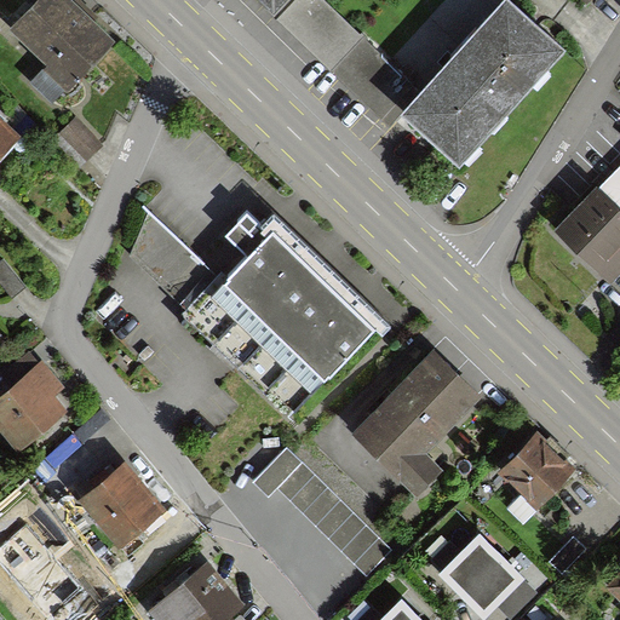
[(0,0),(0,10),(15,24),(38,0),(0,0)]
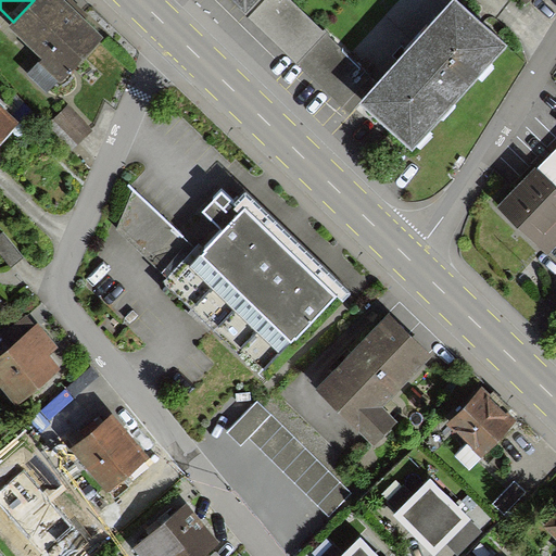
[(103,37),(63,0),(34,0),(13,22),(9,27),(43,60),(40,63),(61,83),(103,37)]
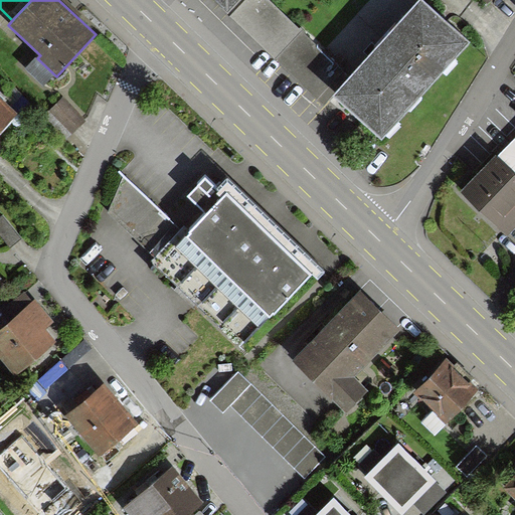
[(213,0),(222,8),(229,0),(213,0)]
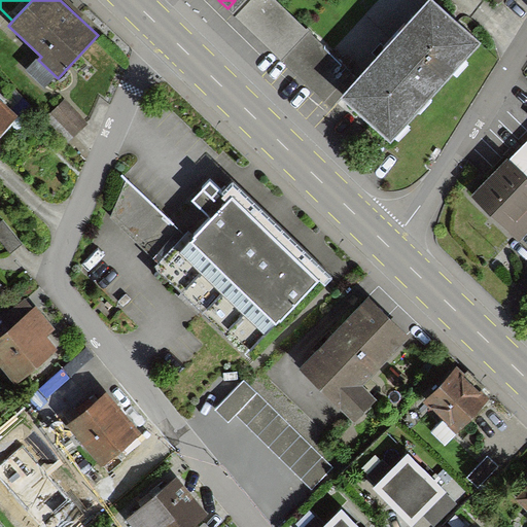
[(327,105),(351,79),(269,0),(235,0),(227,8),(327,105)]
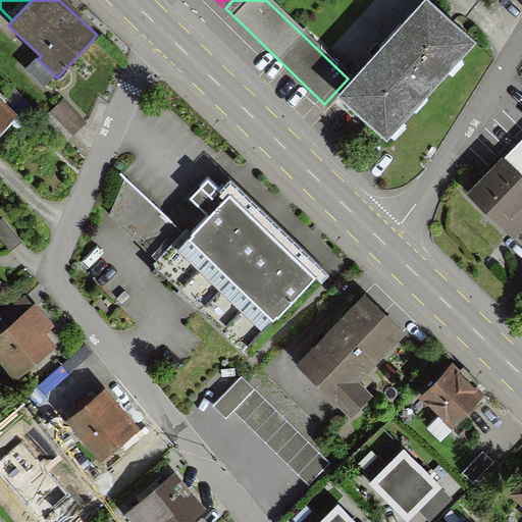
[(380,139),(470,42),(423,0),(421,0),(333,96),(380,139)]
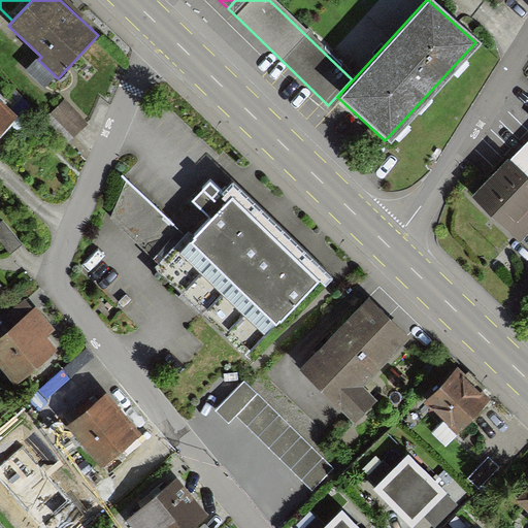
[(0,136),(20,117),(0,97),(0,136)]
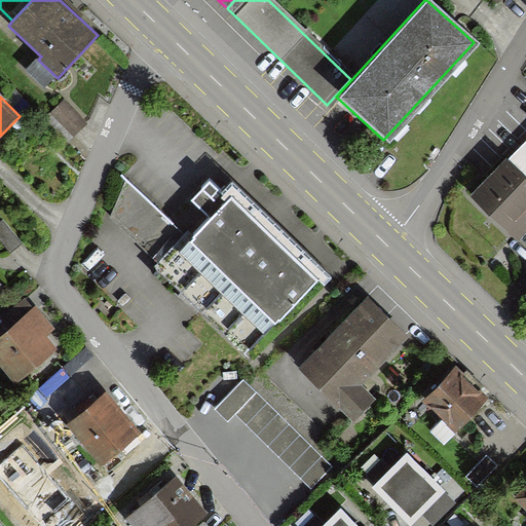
[(50,114),(72,136),(85,123),(64,102),(50,114)]
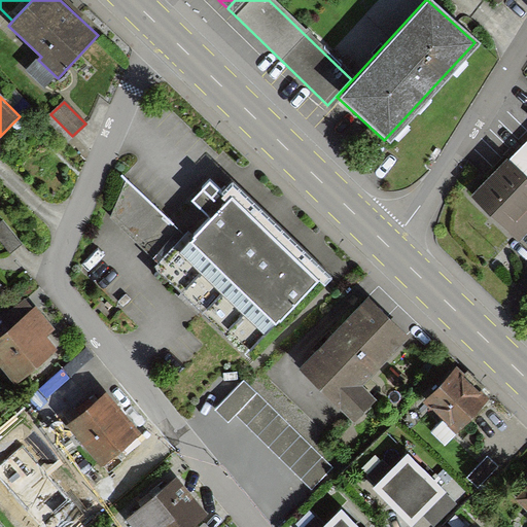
[(526,147),(478,203),(518,238),(526,227),(526,147)]
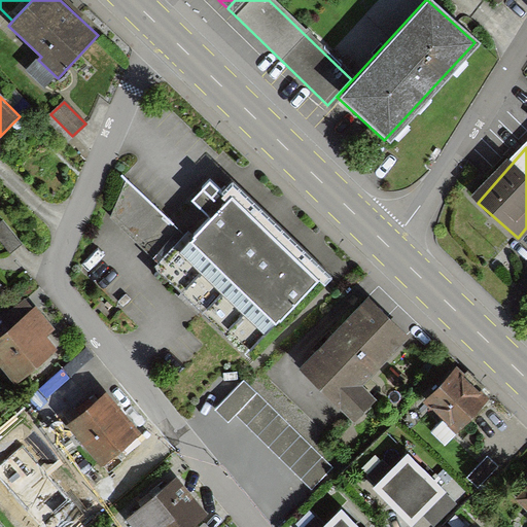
[(127,180),(111,218),(159,264),(184,236),(127,180)]
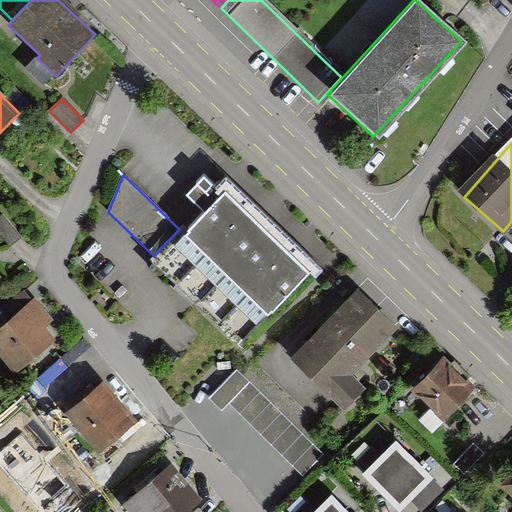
[(260,209),(227,178),(217,188),(204,175),(186,193),(207,214),(189,231),(183,225),(179,229),(154,256),(152,259),(239,343),(267,313),(269,314),(310,272),(316,277),(323,270),(260,209)]
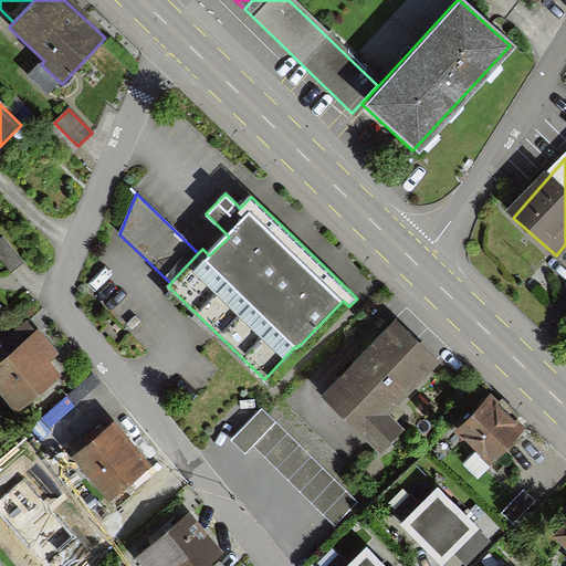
[(24,261),(3,236),(0,238),(0,258),(12,272),(24,261)]
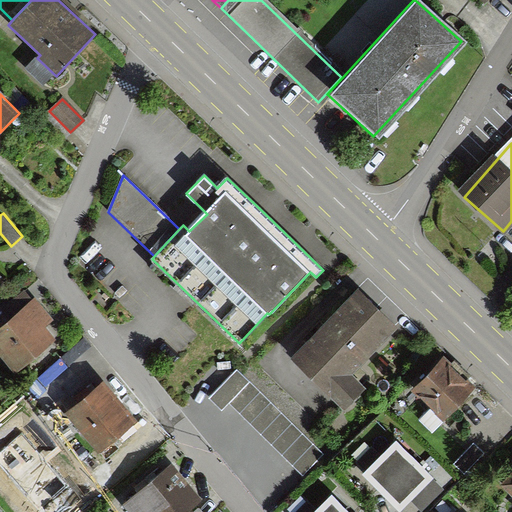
[(398,327),(358,289),(291,358),(344,409),(364,388),(351,376),(398,327)]
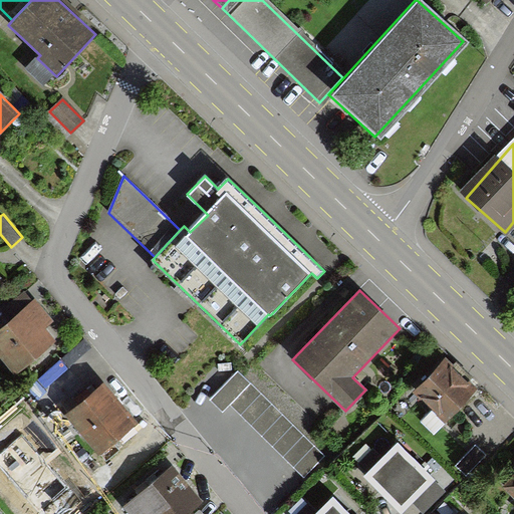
[(0,356),(16,375),(54,341),(43,328),(52,320),(35,300),(32,302),(25,294),(0,315),(0,356)]
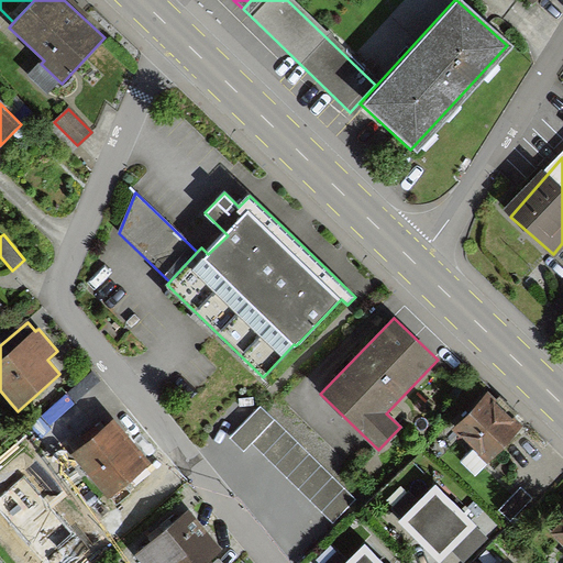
[(523,427),(488,393),(452,429),(487,464),(523,427)]
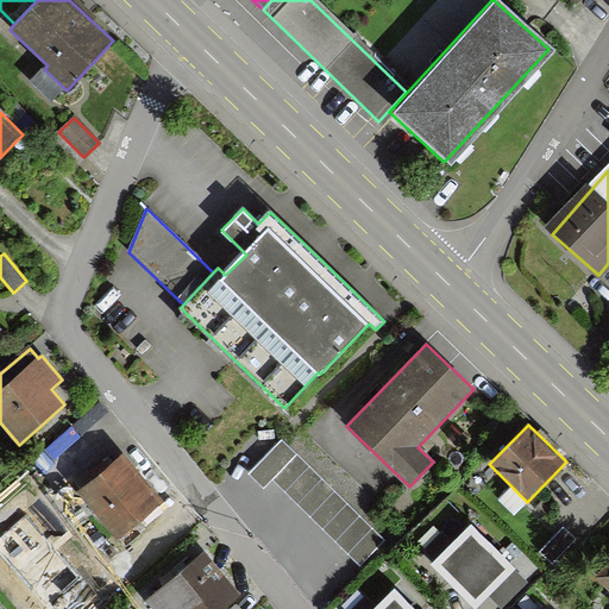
[(282,441),(249,475),(264,489),(272,482),(360,566),(385,540),(282,441)]
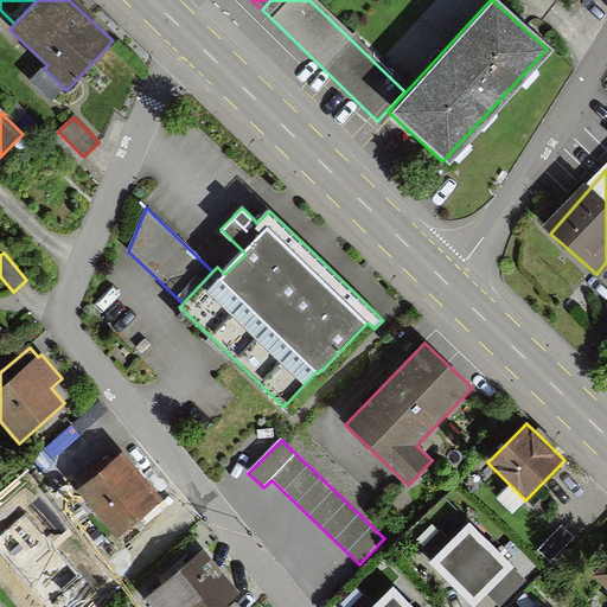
[(115,537),(161,498),(122,452),(76,490),(115,537)]
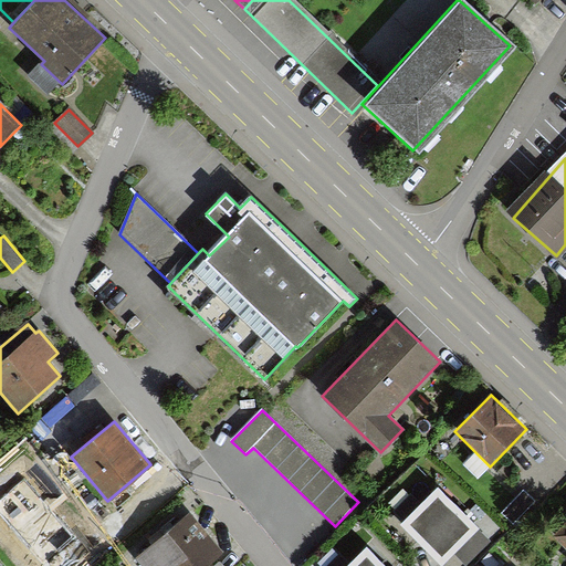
[(49,565),(85,533),(25,470),(0,493),(0,525),(8,534),(21,547),(38,565),(49,565)]
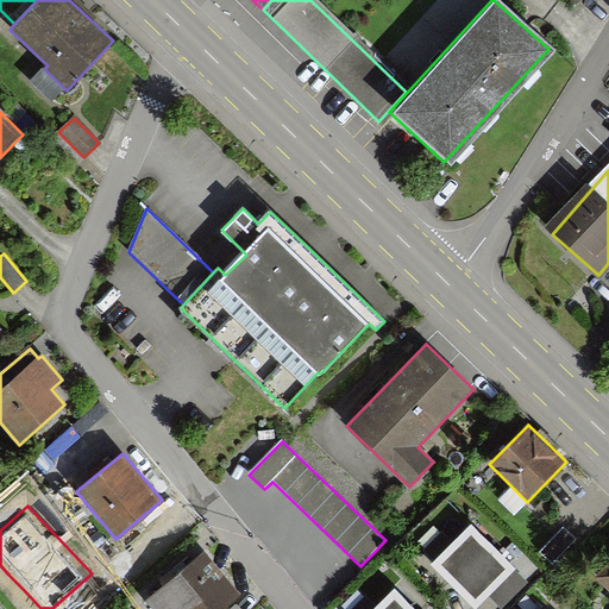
[(437,560),(432,565),(473,608),(488,594),(500,607),(526,582),(471,526),(451,545),(441,534),(426,550),(437,560)]
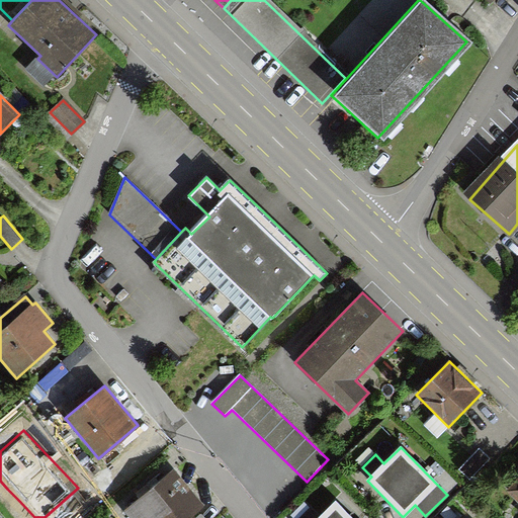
[(487,460),(477,451),(457,470),(466,481),(487,460)]
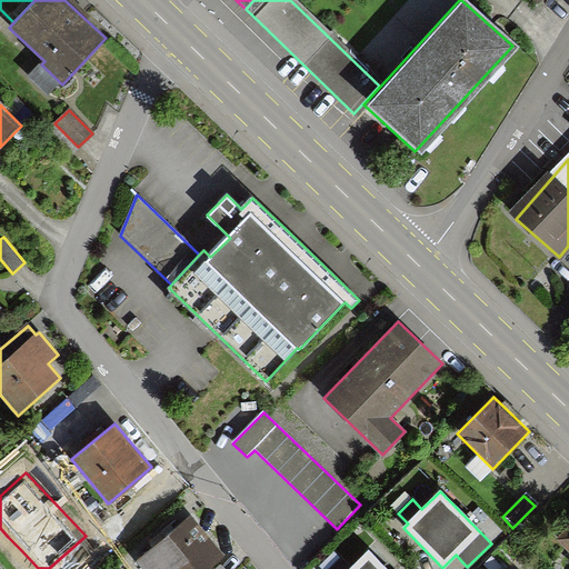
[(191,516),(137,561),(143,568),(202,568),(222,553),(191,516)]
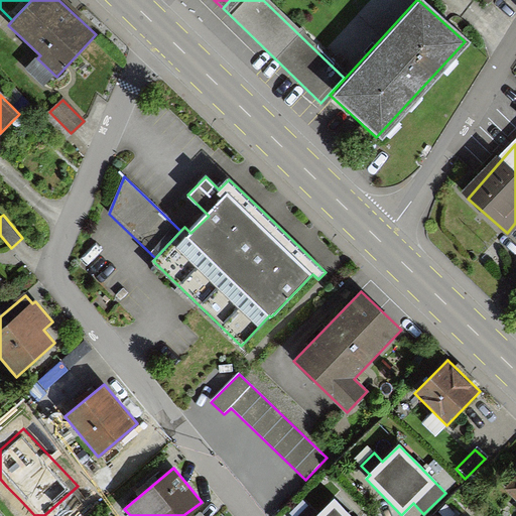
[(515,474),(502,489),(515,501),(515,474)]
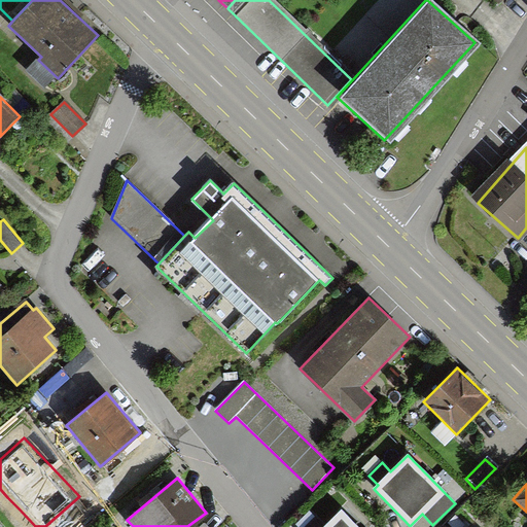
[(359,526),(342,508),(324,525),(316,517),(305,526),(359,526)]
